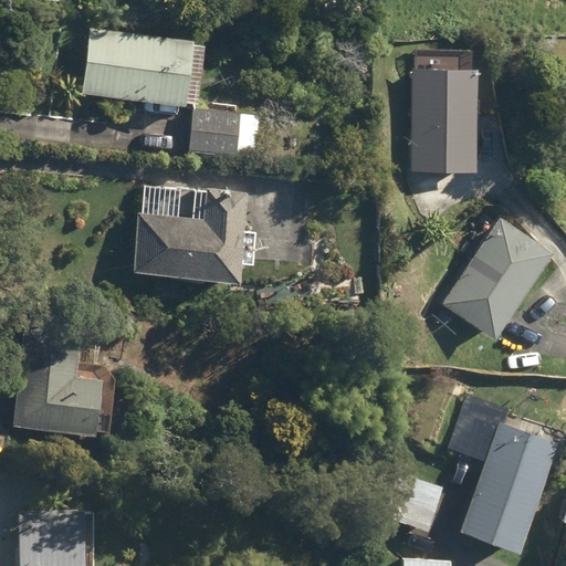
[(82,97),(185,108),(186,105),(198,106),(205,46),(194,44),(194,41),(90,30),(82,97)]
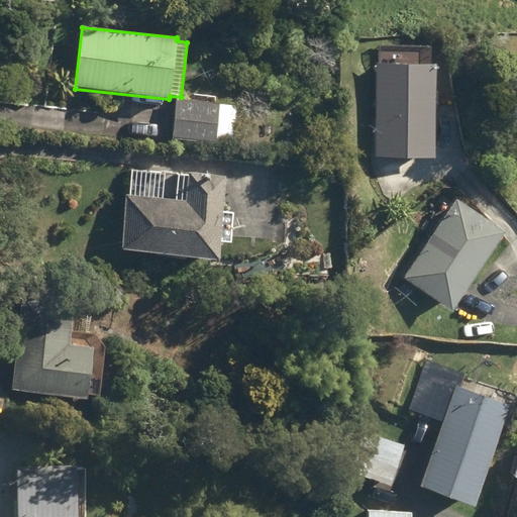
[(435,158),(436,65),(378,64),(377,158),(435,158)]
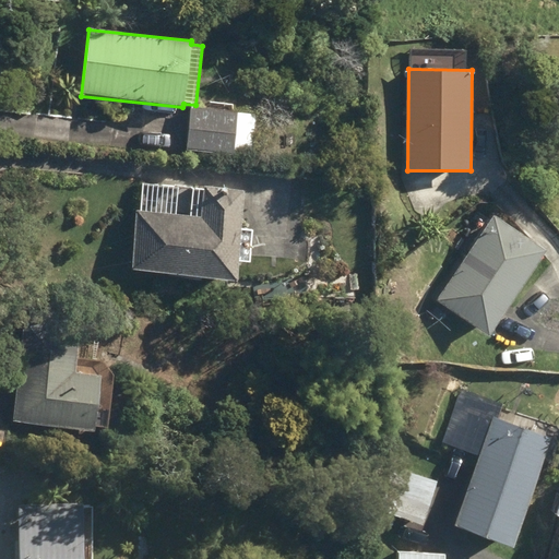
[(234,155),(252,156),(257,117),(238,115),(238,113),(234,111),(235,106),(210,103),(210,110),(191,108),(187,152),(234,156),(234,155)]
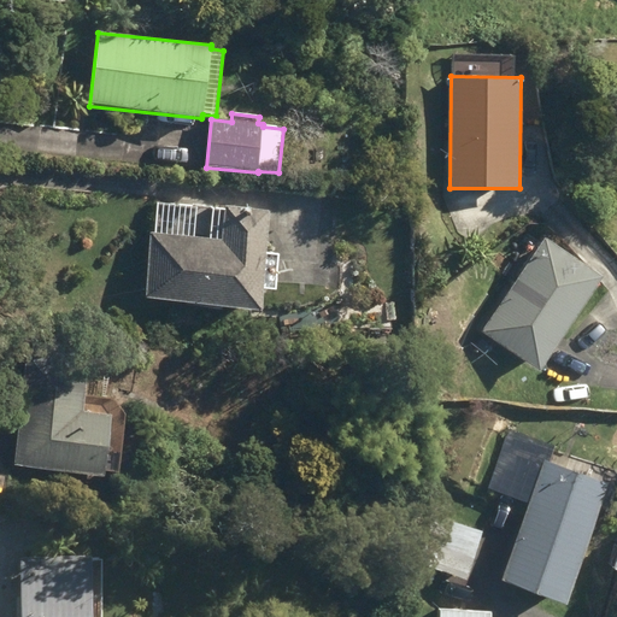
[(188,309),(222,311),(222,306),(263,309),(270,211),(225,207),(223,241),(194,239),(198,210),(158,206),(156,234),(151,234),(146,300),(188,304),(188,309)]
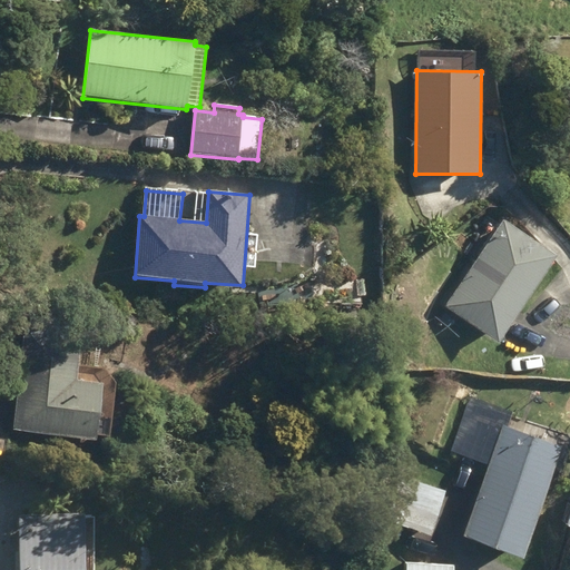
[(446,308),(500,344),(559,256),(507,219),(446,308)]
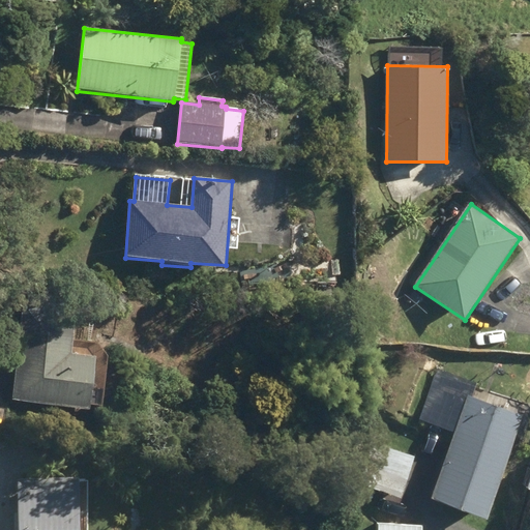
[(11,402),(90,410),(95,356),(72,354),(77,312),(22,306),(11,402)]
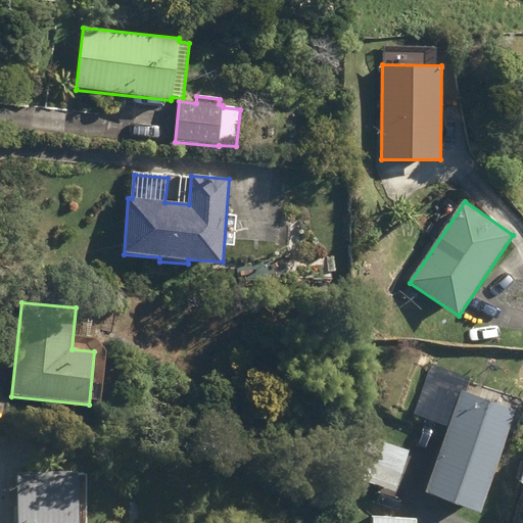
[(426,492),(480,513),(517,412),(463,392),(426,492)]
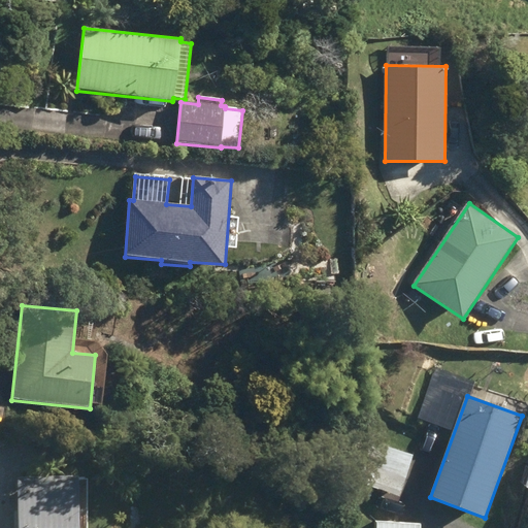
[(357,495),(369,499),(372,490),(400,499),(416,455),(373,440),(358,484),(361,485),(357,495)]
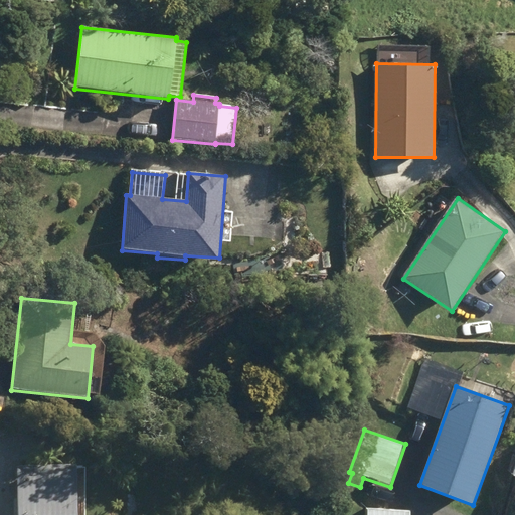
[(86,514),(87,467),(17,467),(17,514),(86,514)]
